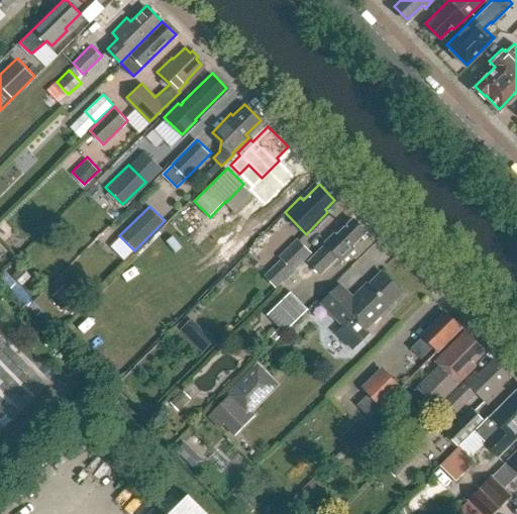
[(351,244),(365,231),(362,228),(363,224),(359,220),(354,221),(351,218),(335,234),(332,231),(322,242),(323,243),(306,261),(318,273),(336,255),(340,261),(353,247),(351,244)]
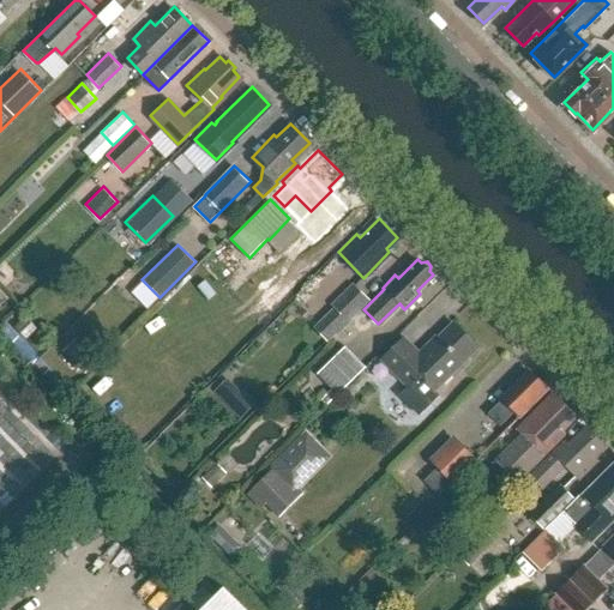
[(327,340),(371,299),(353,282),(331,303),(335,306),(313,326),(327,340)]
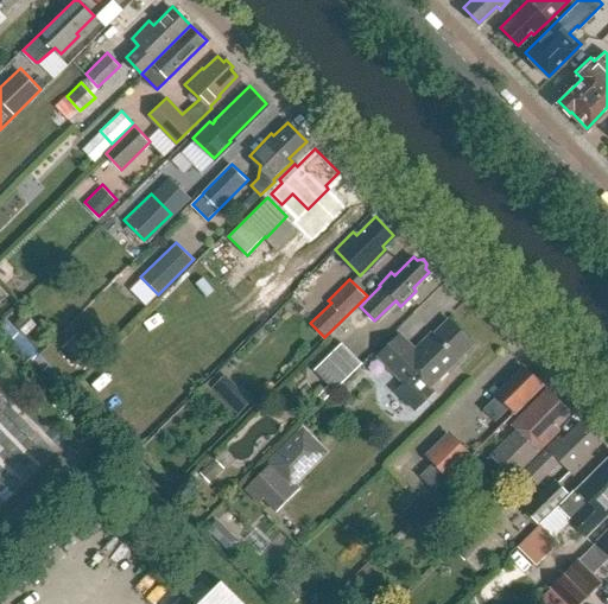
[(367,315),(362,310),(355,310),(349,315),(349,322),(354,326),(361,326),(367,322),(367,315)]
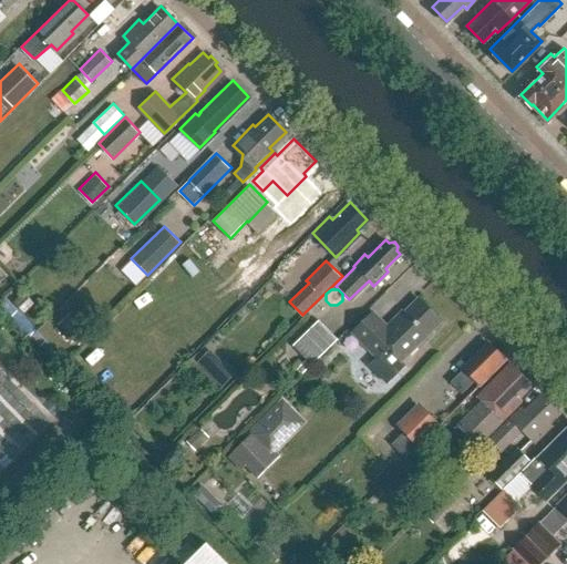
[(23,311),(33,301),(23,291),(13,300),(23,311)]
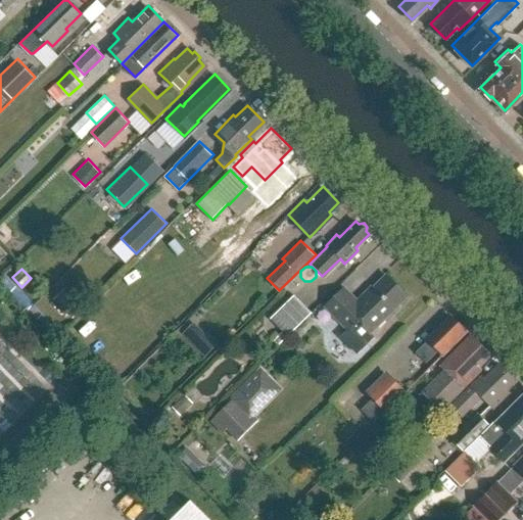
[(343,287),(324,306),(347,329),(340,336),(357,352),(375,335),(371,332),(407,296),(385,274),(372,287),(370,285),(355,300),(343,287)]
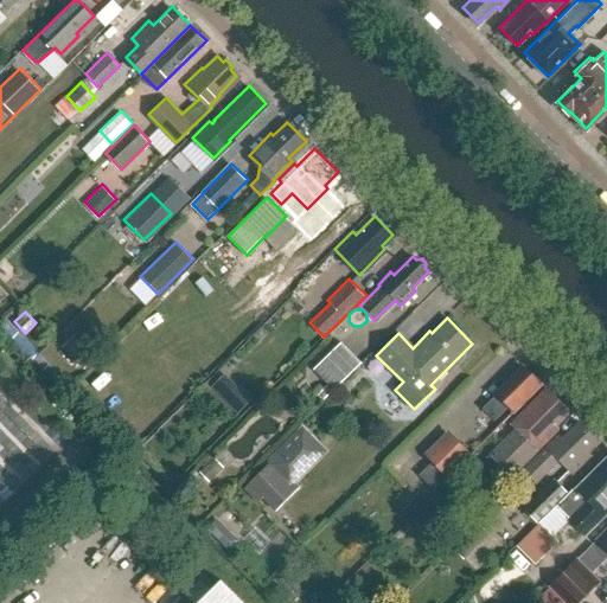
[(84,366),(95,355),(74,334),(63,345),(84,366)]
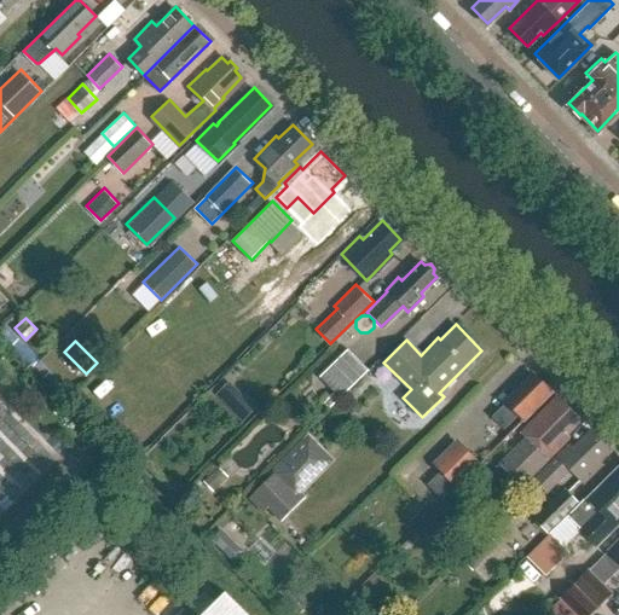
[(340,398),(368,370),(347,349),(319,376),(340,398)]
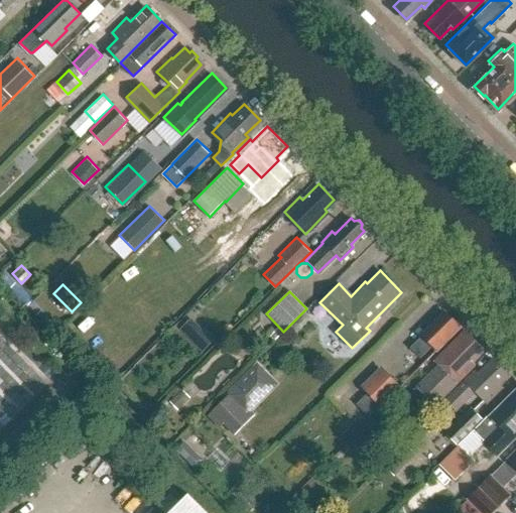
[(436,350),(459,327),(457,325),(457,322),(453,317),(449,316),(443,310),(420,334),(421,335),(409,347),(419,358),(431,345),(436,350)]
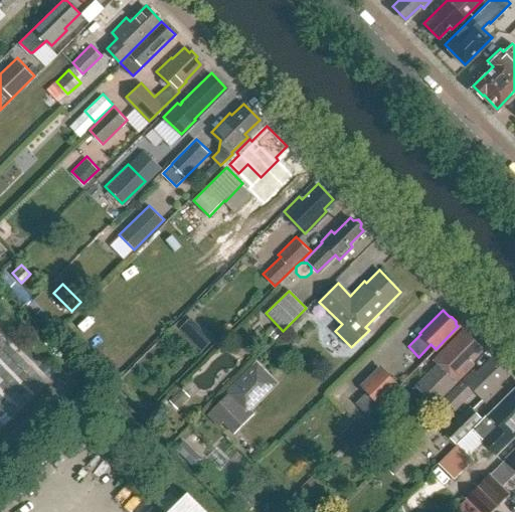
[(202,349),(212,339),(203,329),(192,339),(202,349)]
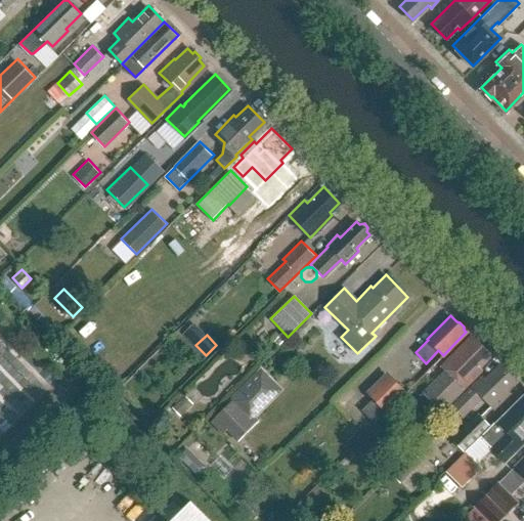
[(480,368),(493,354),(473,335),(441,365),(445,370),(424,391),(442,409),(482,371),(480,368)]
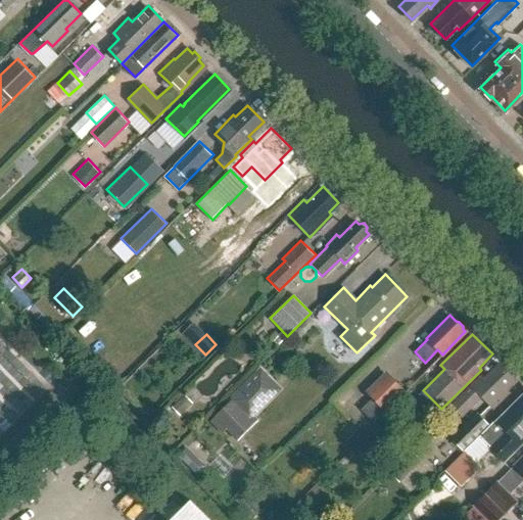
[(481,376),(452,406),(462,416),(481,396),(493,408),(509,392),(507,389),(516,379),(500,363),(483,379),(481,376)]
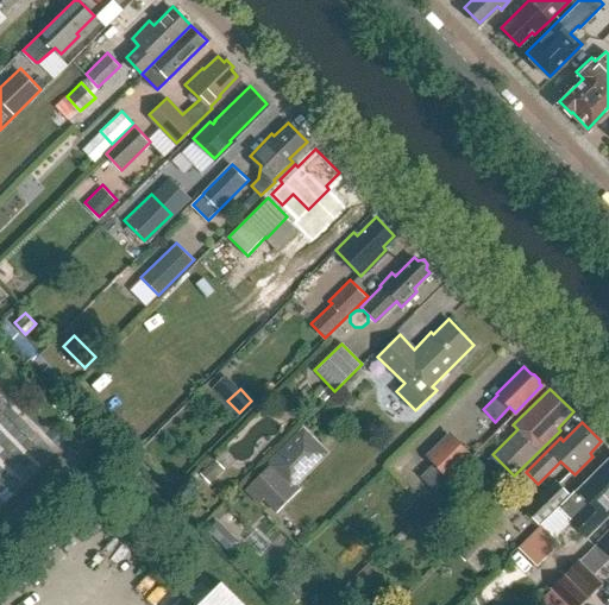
[(295,474),(324,446),(305,427),(277,455),(295,474)]
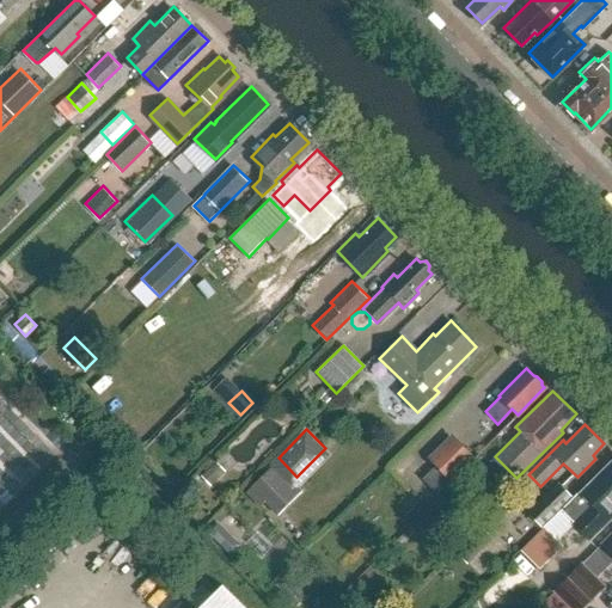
[(438,495),(473,459),(450,436),(429,456),(436,465),(422,478),(438,495)]
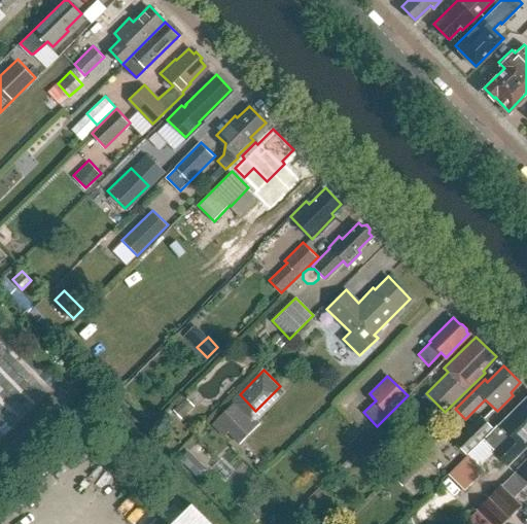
[(182,418),(195,406),(185,396),(173,409),(182,418)]
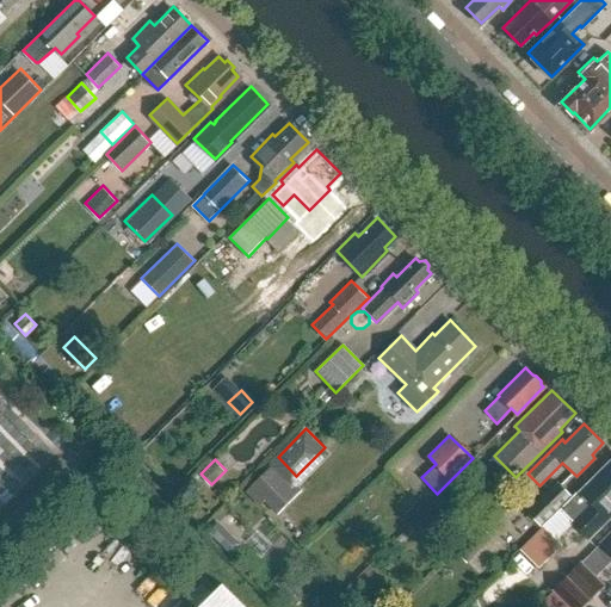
[(580,488),(561,508),(575,521),(574,522),(588,537),(610,514),(610,460),(582,490),(580,488)]
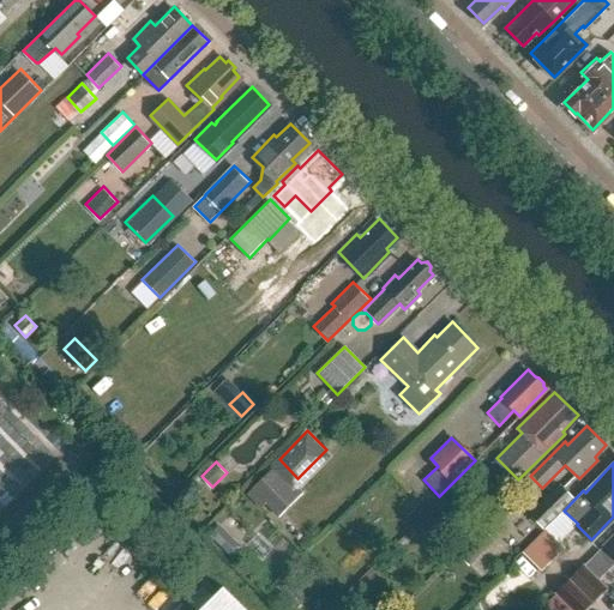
[(545,527),(575,497),(560,483),(529,513),(543,529),(545,527)]
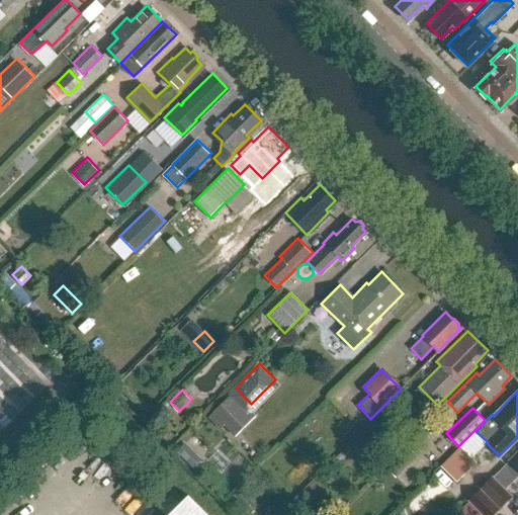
[(365,455),(385,435),(373,423),(353,443),(365,455)]
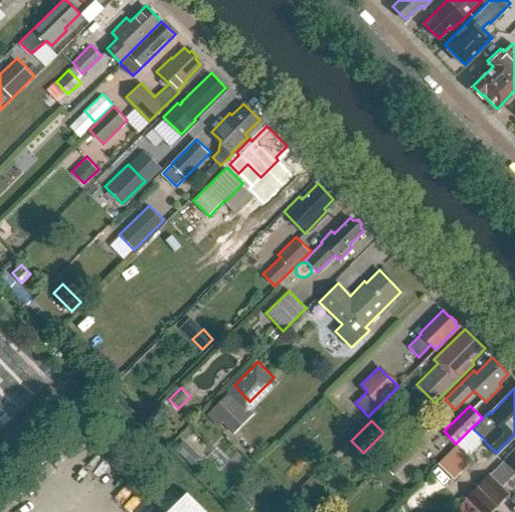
[(403,441),(382,463),(393,474),(415,452),(403,441)]
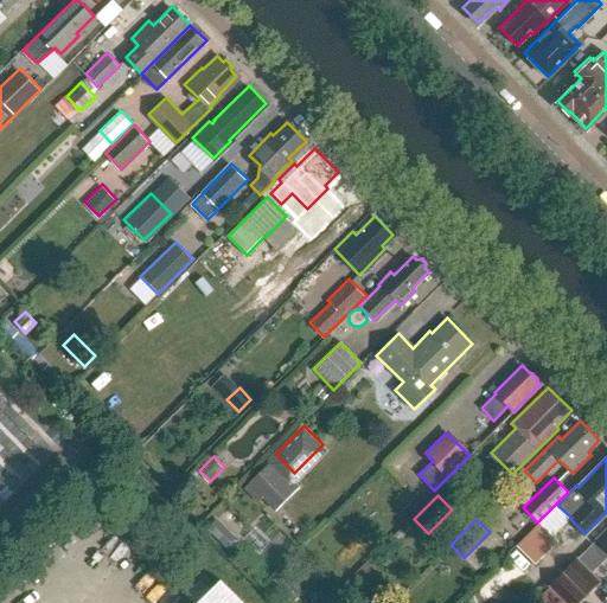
[(535,563),(557,540),(538,521),(537,523),(516,543),(535,563)]
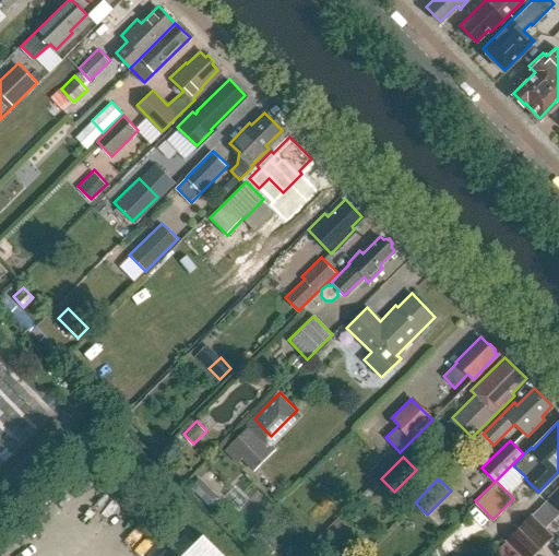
[(532,515),(507,540),(523,555),(531,555),(552,535),(532,515)]
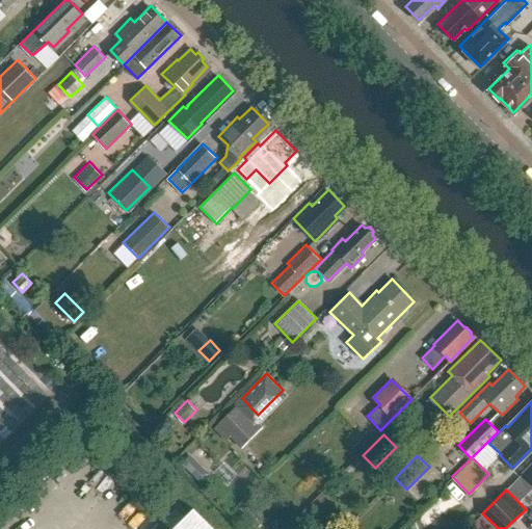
[(217,528),(209,521),(195,506),(171,528),(217,528)]
